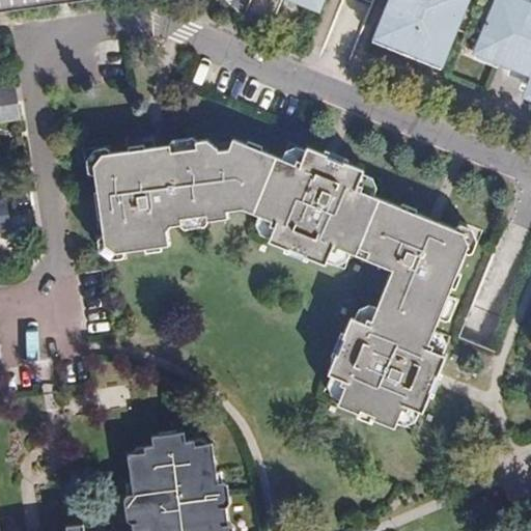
[(0,0),(0,12),(91,0),(0,0)]
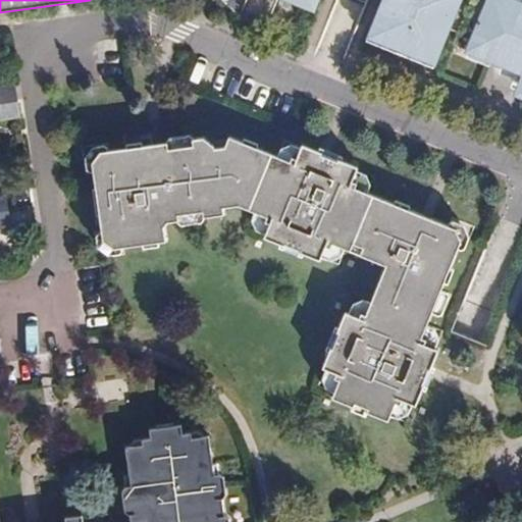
[(521,0),(394,0),(389,10),(383,8),(377,23),(371,38),(423,59),(429,46),(439,50),(448,31),(455,34),(451,43),(467,50),(489,59),(487,64),(500,69),(521,77),(521,0)]
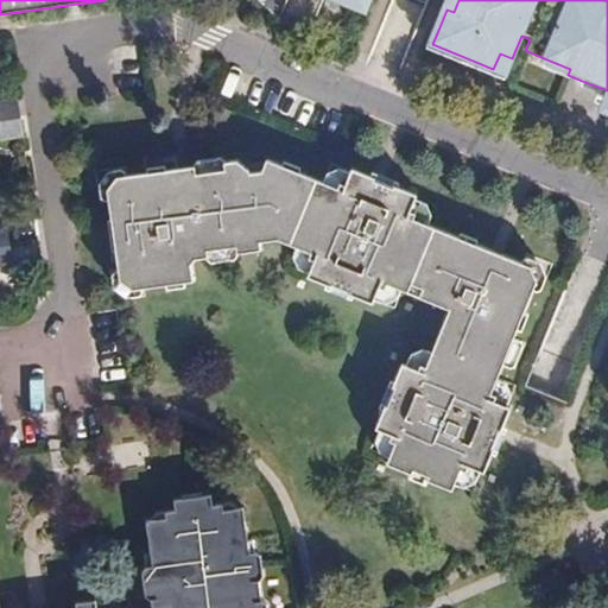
[(432,44),(439,27),(434,26),(425,48),(502,80),(512,58),(500,54),(493,69),(432,44)]
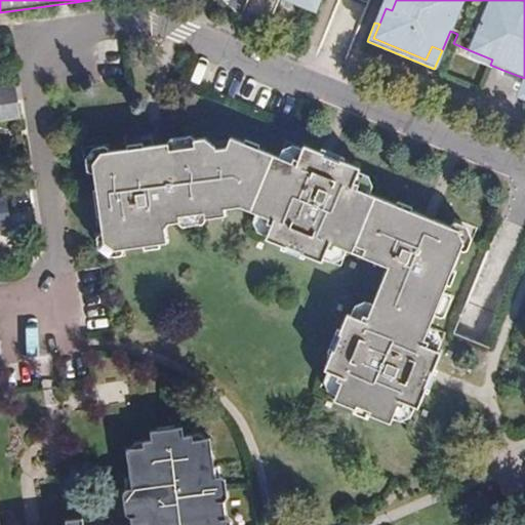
[(489,69),(490,65),(492,59),(470,50),(466,58),(489,69)]
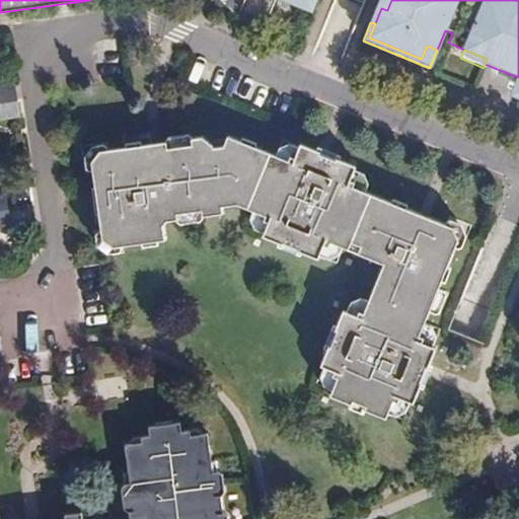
[(493,76),(518,86),(518,77),(497,69),(493,76)]
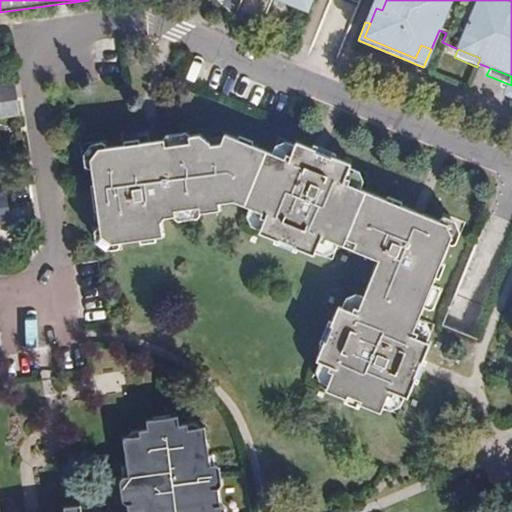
[(14,84),(0,85),(0,117),(18,114),(14,84)]
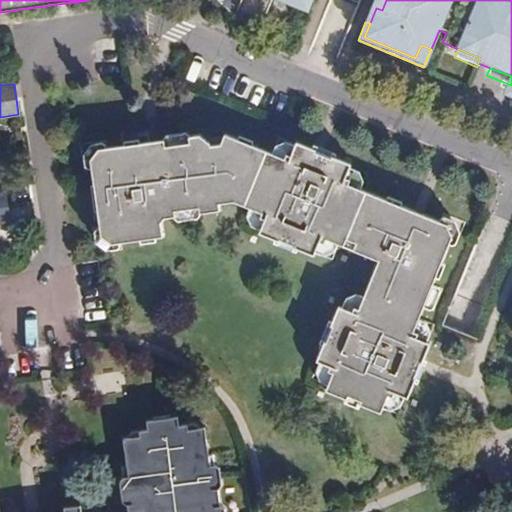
[(406,352),(423,358),(429,343),(416,337),(418,331),(413,329),(451,235),(445,222),(421,212),(411,238),(404,235),(414,209),(348,183),(350,177),(345,175),(350,162),(318,149),(310,168),(304,165),(312,147),(294,139),(290,153),(285,152),(282,156),(223,133),(219,144),(211,145),(199,135),(187,137),(188,142),(164,145),(164,140),(160,140),(164,161),(150,163),(148,142),(96,149),(89,162),(99,237),(111,243),(161,236),(159,217),(173,216),(173,210),(196,207),(197,211),(218,208),(218,204),(235,201),(261,212),(259,217),(263,219),(258,233),(311,254),(318,241),(324,243),(326,238),(375,258),(357,307),(352,305),(350,311),(337,306),(316,361),(328,366),(326,371),(331,372),(324,388),(380,412),(386,394),(392,396),(394,391),(408,396),(419,368),(402,361),(406,352)]
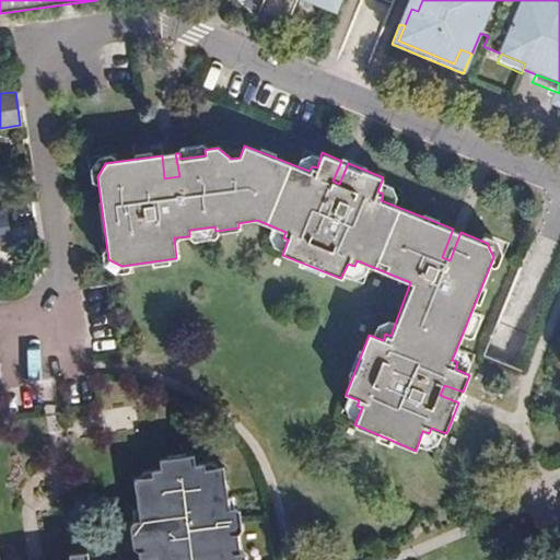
[(206,155),(205,150),(205,146),(181,149),(179,153),(179,159),(206,155)]
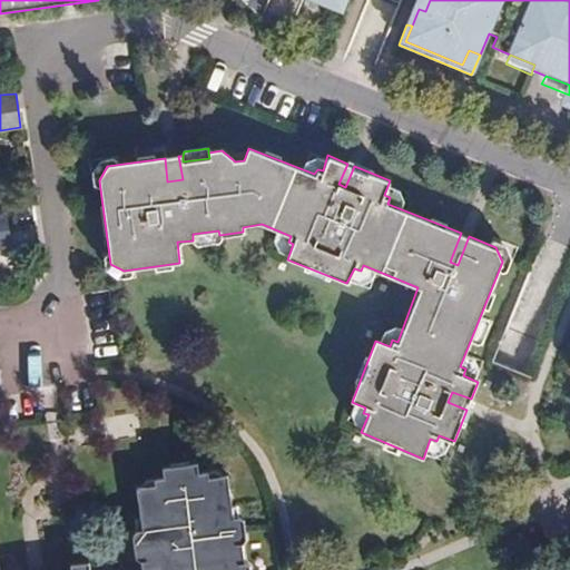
[(178,156),(175,157),(165,158),(167,182),(183,179),(178,156)]
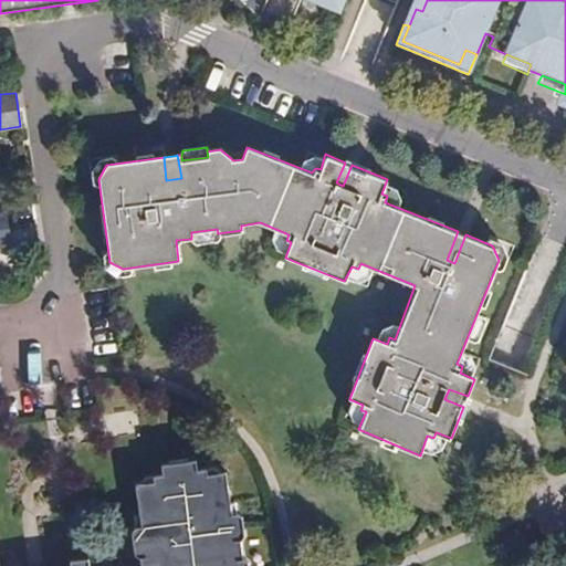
[(352,165),(345,163),(336,182),(343,186),(352,165)]
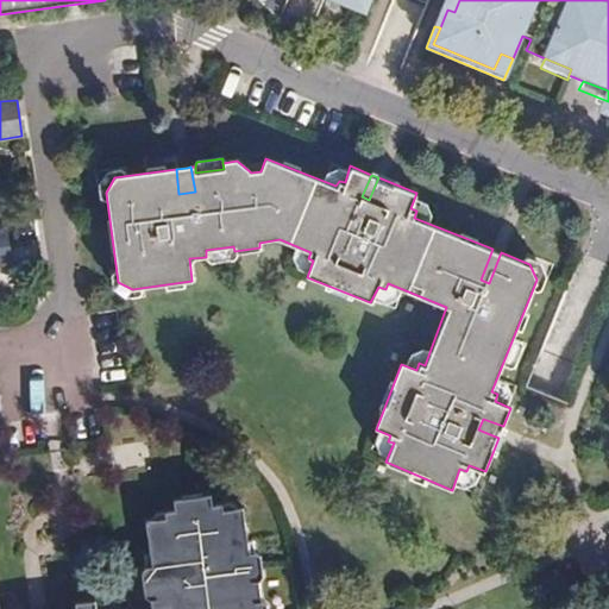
[(0,265),(11,264),(6,228),(0,228),(0,265)]
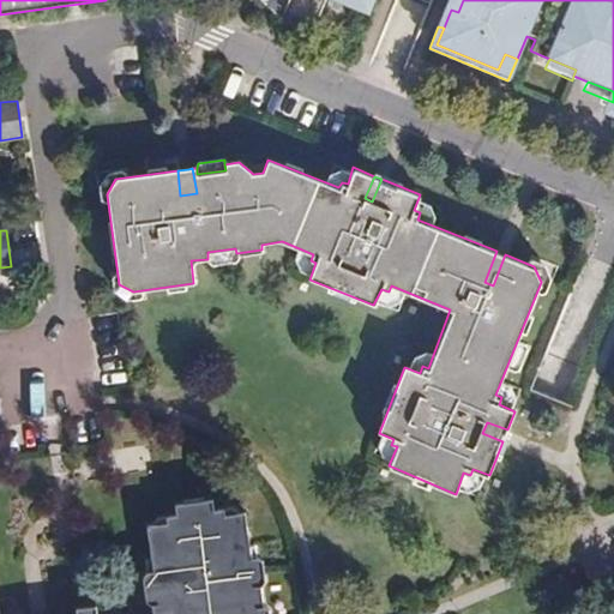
[(233,259),(236,253),(235,248),(208,252),(208,259),(214,263),(233,259)]
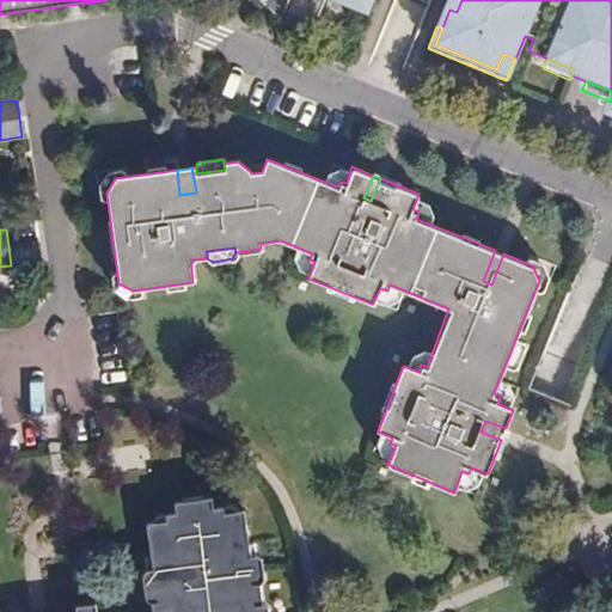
[(503,254),(495,250),(483,281),(491,285),(503,254)]
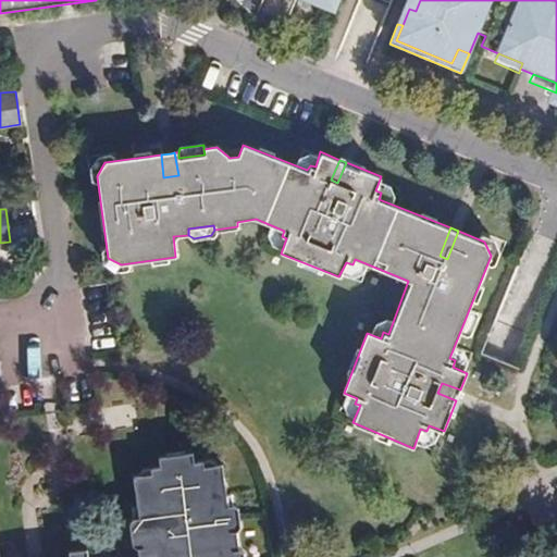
[(458,397),(460,390),(442,383),(437,393),(456,400),(458,397)]
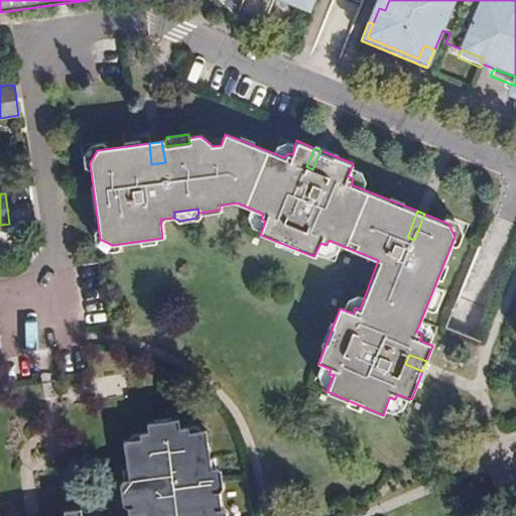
[(212,467),(211,457),(207,429),(200,430),(199,431),(188,433),(188,426),(180,427),(178,420),(147,423),(147,433),(138,434),(139,440),(128,440),(124,441),(128,470),(129,480),(122,480),(120,485),(122,507),(127,510),(133,510),(134,515),(81,515),(81,511),(63,512),(63,515),(227,515),(227,511),(222,507),(210,509),(209,503),(216,502),(215,492),(220,491),(223,486),(221,471),(217,467),(212,467)]
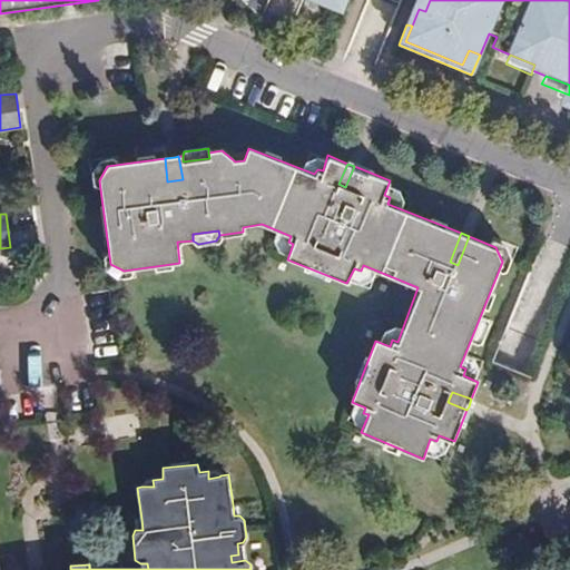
[(219,477),(220,475),(215,469),(208,471),(208,479),(219,477)]
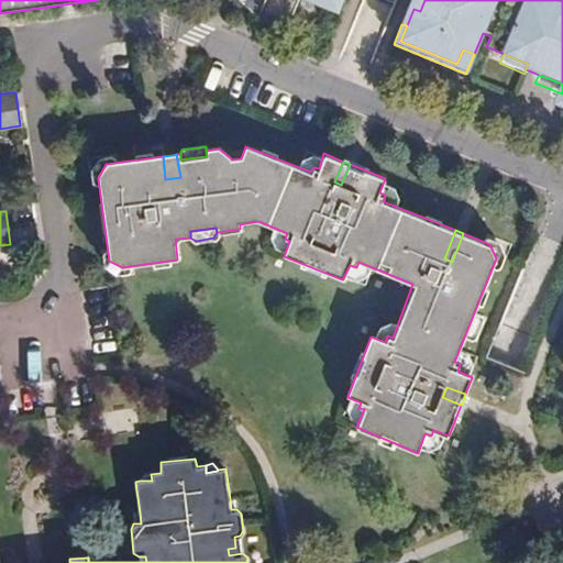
[(242,553),(240,536),(234,537),(235,548),(228,549),(229,555),(242,553)]
